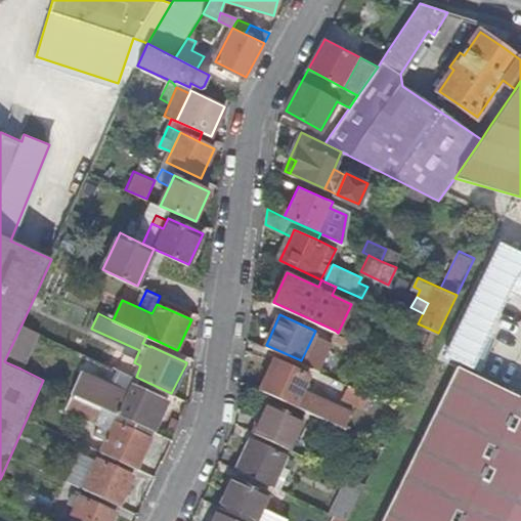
[(37,332),(22,324),(4,361),(20,368),(37,332)]
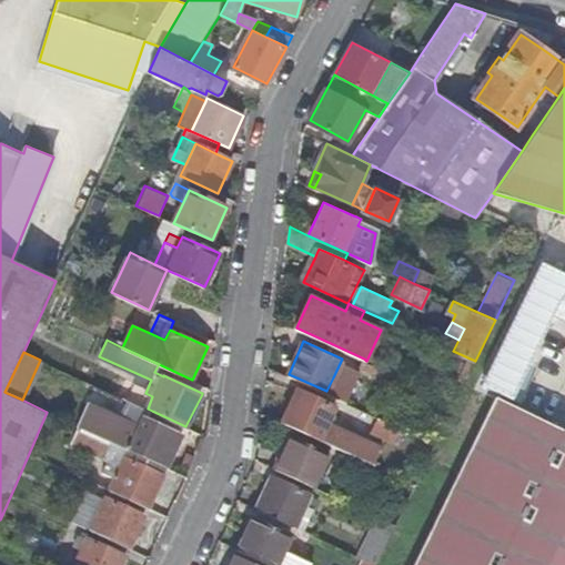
[(342,359),(333,377),(342,381),(350,363),(342,359)]
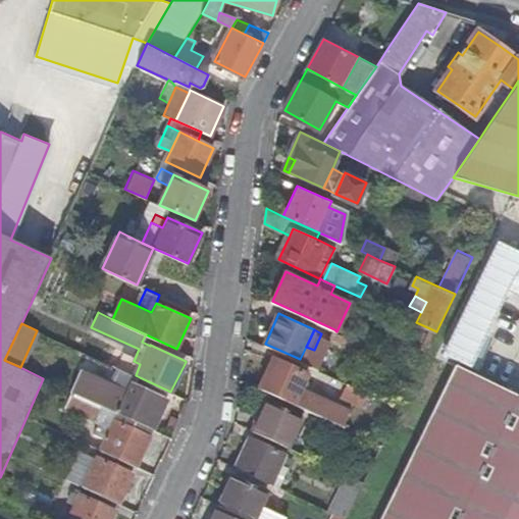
[(367,361),(373,348),(336,331),(334,329),(328,343),(367,361)]
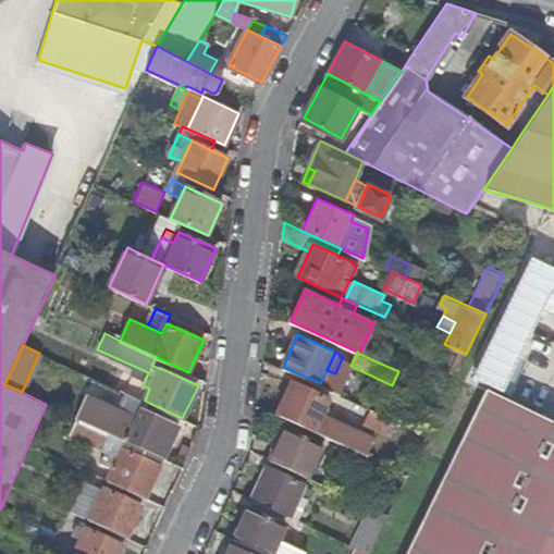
[(278,413),(366,453),(373,435),(322,413),(330,397),(293,381),(278,413)]
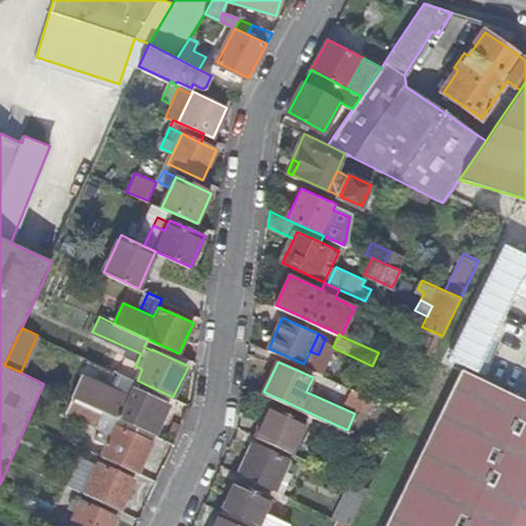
[(130,377),(137,380),(142,369),(135,366),(130,377)]
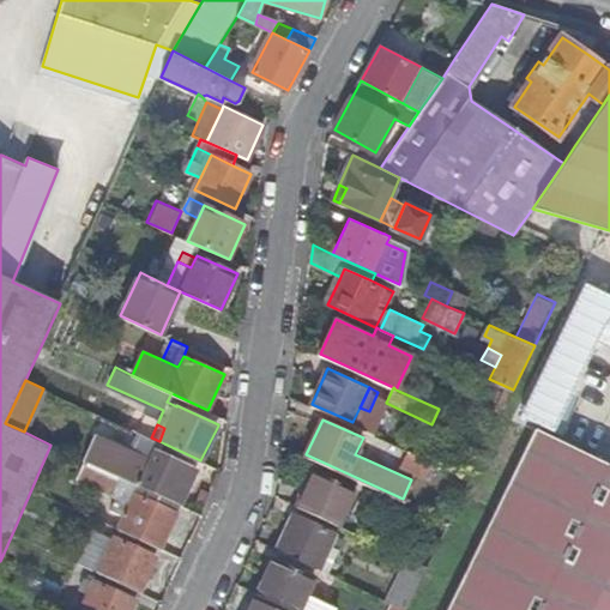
[(200,460),(207,464),(224,428),(218,426),(200,460)]
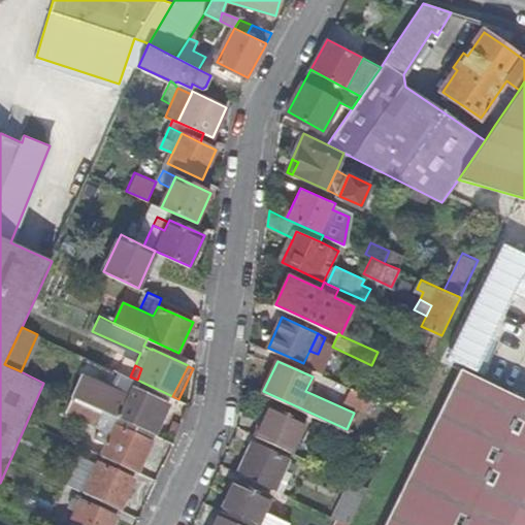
[(524,398),(460,367),(384,524),(524,524),(524,398)]
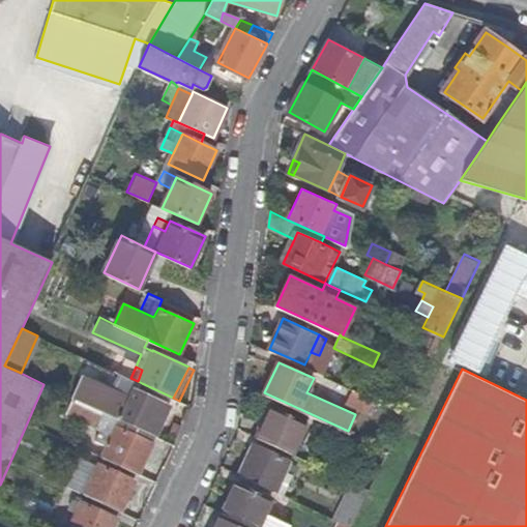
[(119,418),(154,435),(168,405),(139,390),(142,383),(138,381),(130,378),(121,374),(115,387),(87,374),(77,399),(104,411),(119,418)]
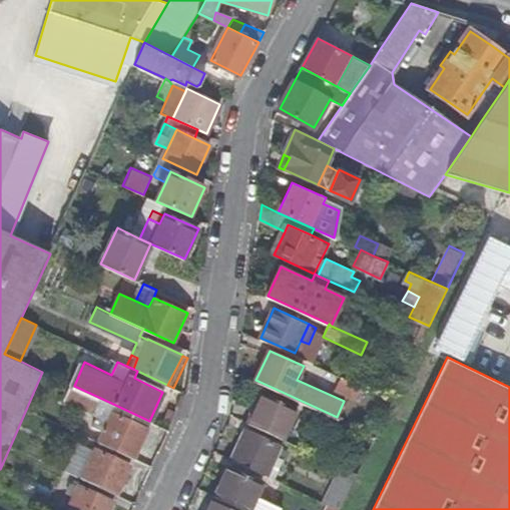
[(371,406),(378,391),(343,375),(336,390),(371,406)]
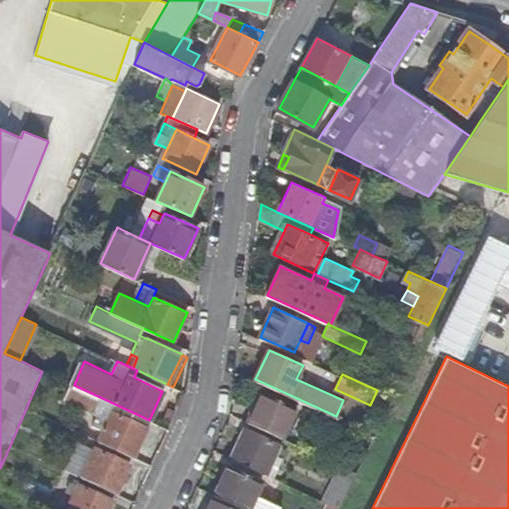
[(94,411),(100,397),(74,385),(70,383),(64,396),(94,411)]
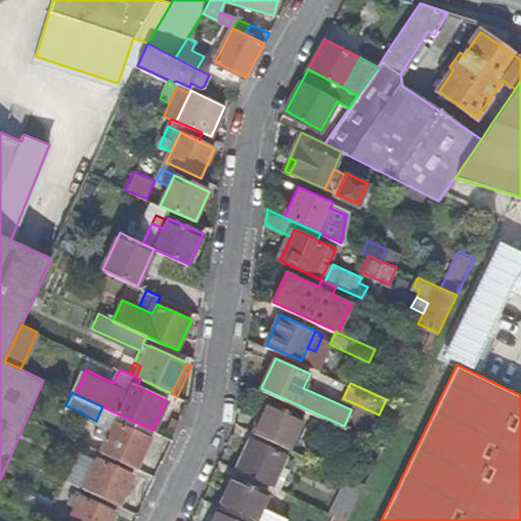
[(254,431),(289,446),(302,417),(268,400),(254,431)]
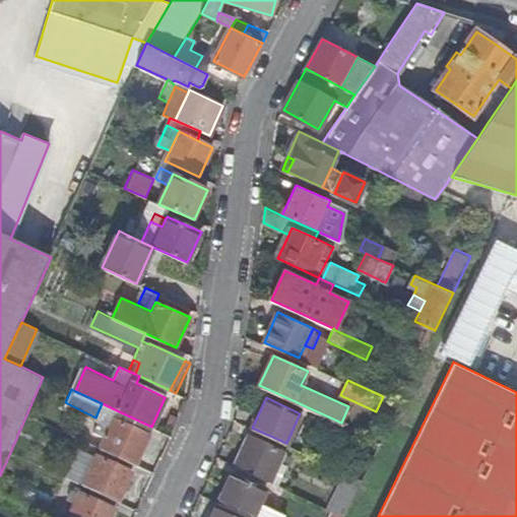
[(114,417),(117,410),(102,403),(95,417),(94,421),(99,422),(110,427),(114,417)]
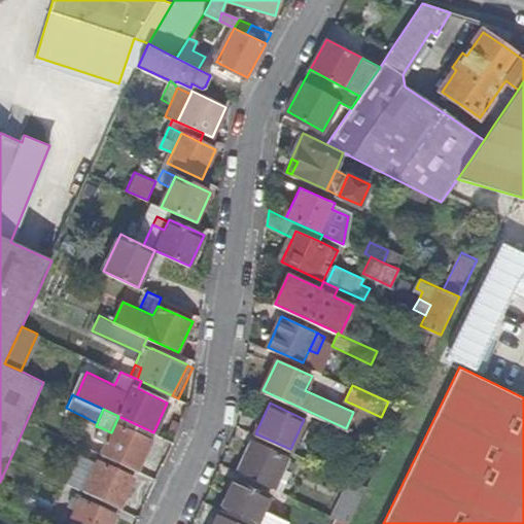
[(150,439),(153,432),(118,416),(115,423),(150,439)]
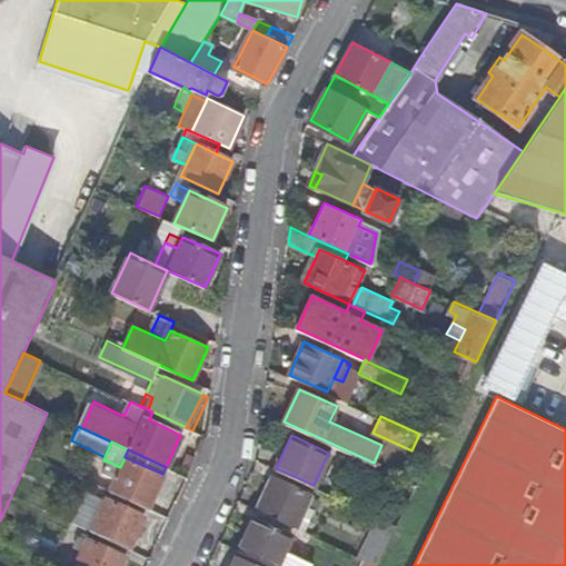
[(110,489),(148,507),(162,474),(125,457),(120,467),(108,462),(102,472),(115,477),(110,489)]
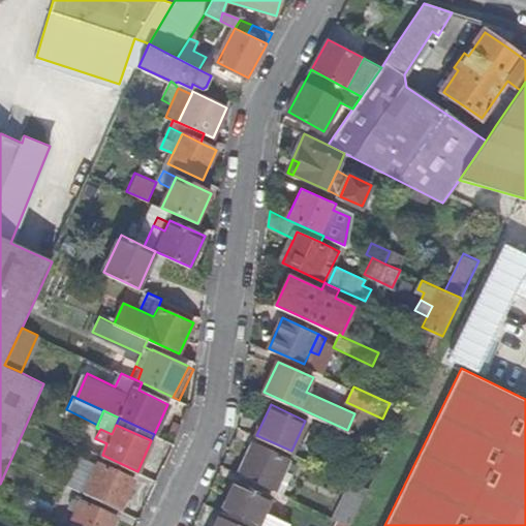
[(156,480),(173,442),(154,434),(151,440),(137,471),(156,480)]
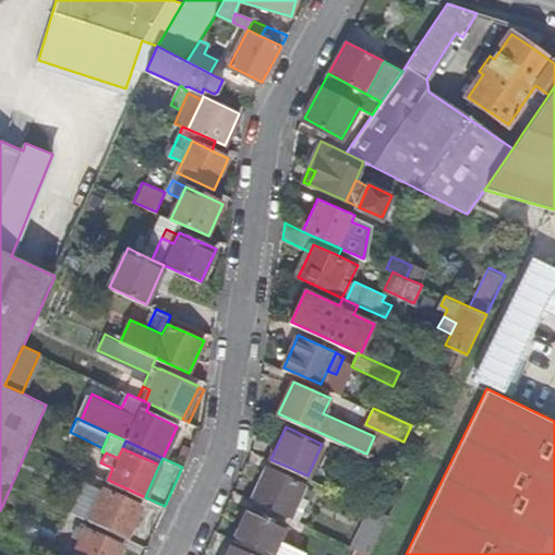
[(252,498),(297,519),(310,493),(302,489),(304,484),(304,483),(267,466),(252,498)]
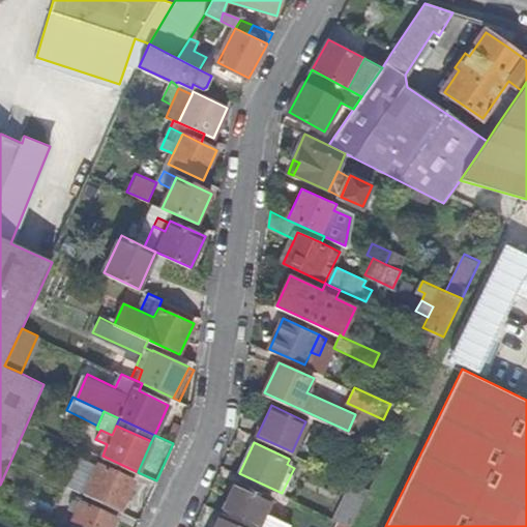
[(85,493),(98,464),(83,458),(69,486),(85,493)]
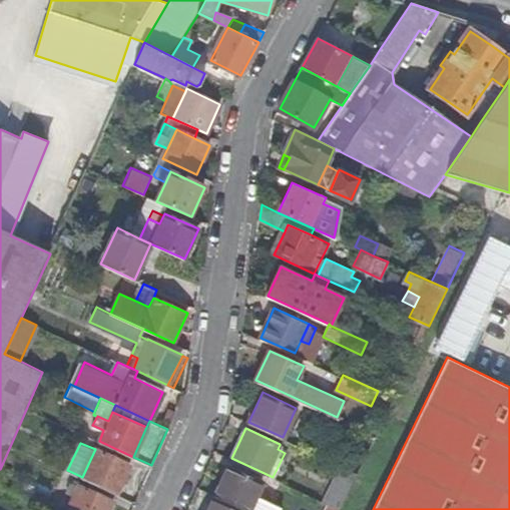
[(82,477),(116,493),(129,464),(95,448),(95,449),(82,477)]
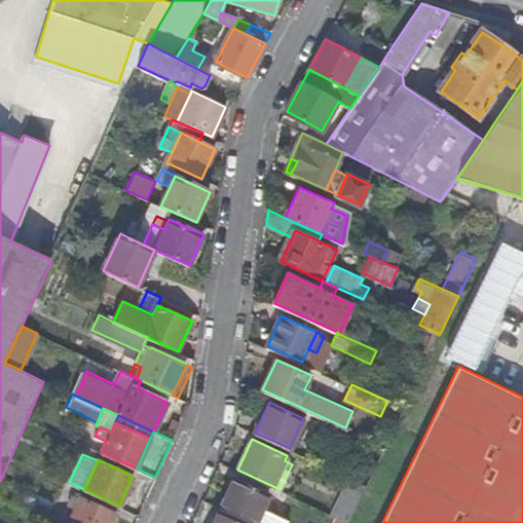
[(349,521),(367,484),(355,478),(349,476),(331,513),(336,515),(349,521)]
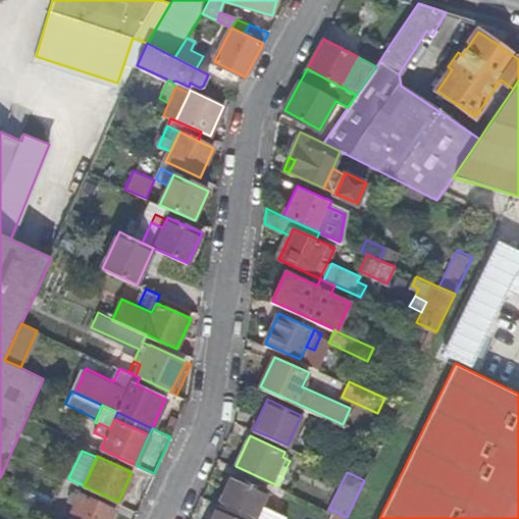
[(218,503),(254,518),(283,518),(286,516),(260,504),(267,488),(232,473),(218,503)]
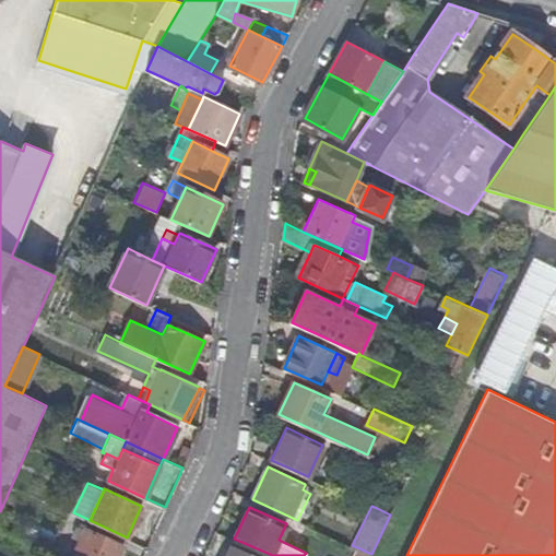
[(81,539),(85,529),(78,525),(73,535),(81,539)]
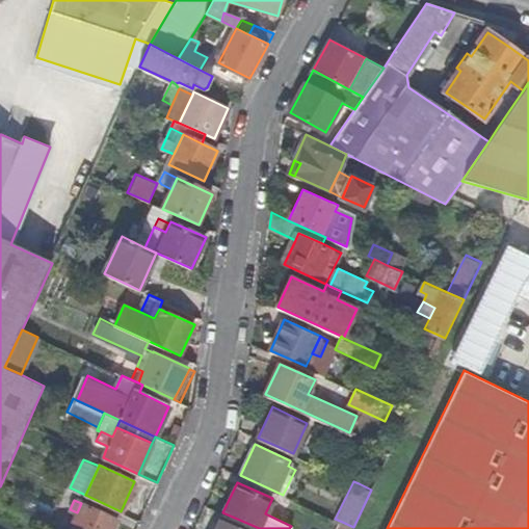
[(77,512),(69,528),(111,528),(116,519),(81,503),(77,512)]
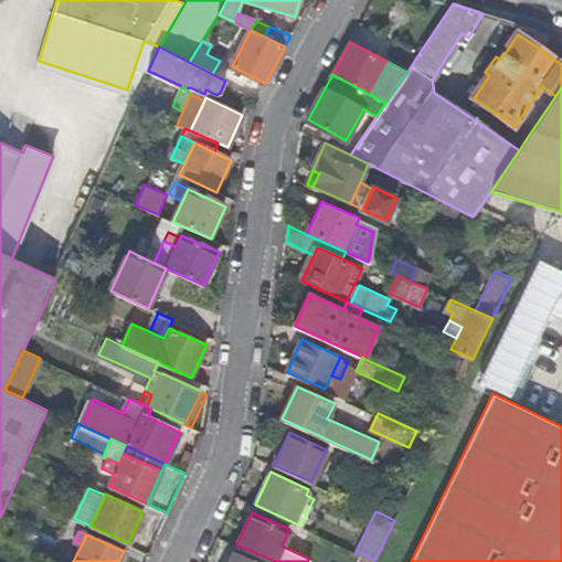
[(229,561),(256,561),(234,551),(229,561)]
